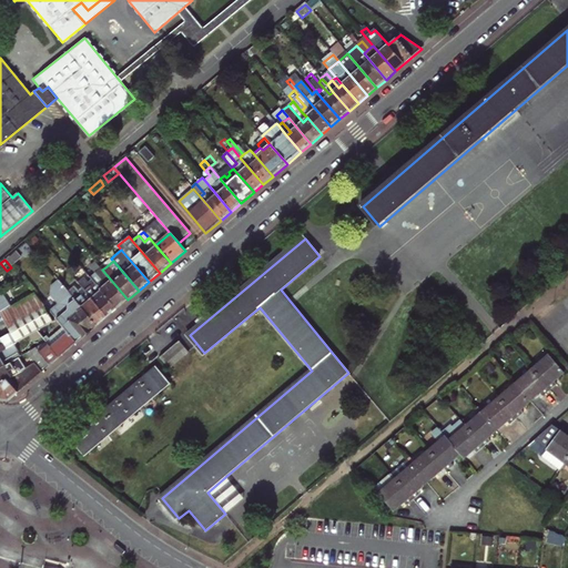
[(117,308),(128,300),(102,270),(98,264),(97,264),(91,269),(94,273),(90,277),(117,308)]
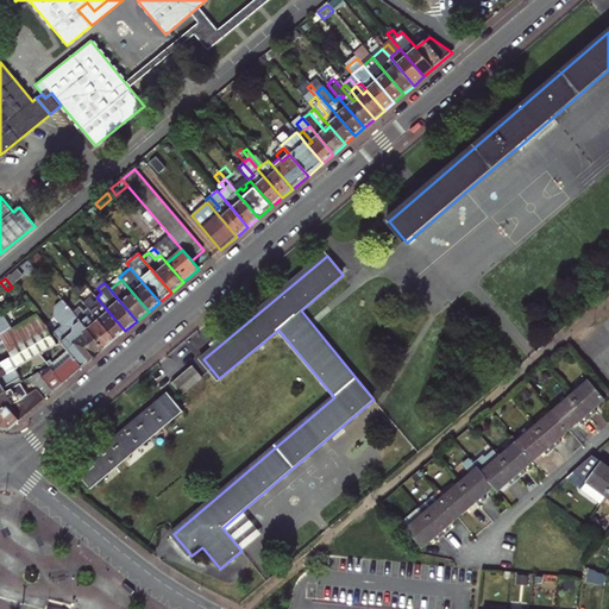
[(125,331),(96,297),(92,301),(87,295),(81,300),(85,303),(115,340),(125,331)]
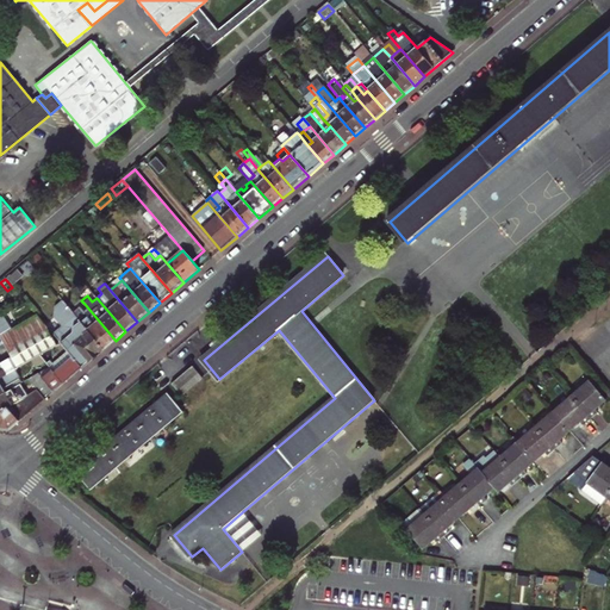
[(104,350),(73,313),(63,302),(55,307),(54,317),(62,328),(54,335),(60,343),(82,368),(104,350)]
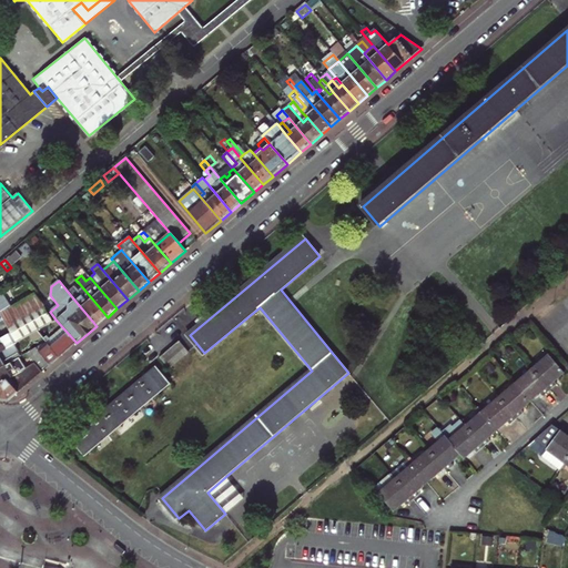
[(79,283),(68,292),(97,326),(108,317),(79,283)]
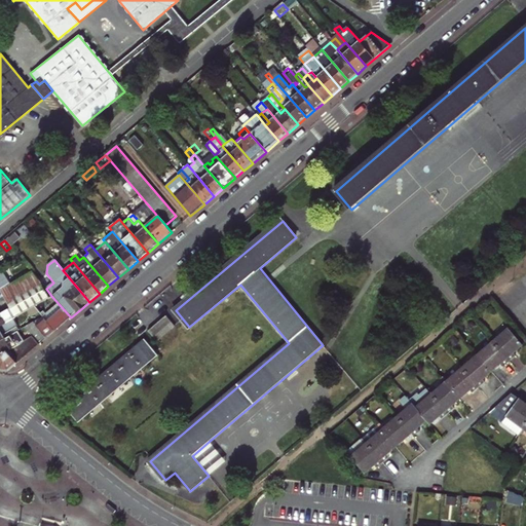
[(0,326),(10,320),(30,308),(34,306),(49,297),(41,283),(31,271),(9,284),(1,288),(0,289),(0,295),(8,309),(0,313),(0,326)]
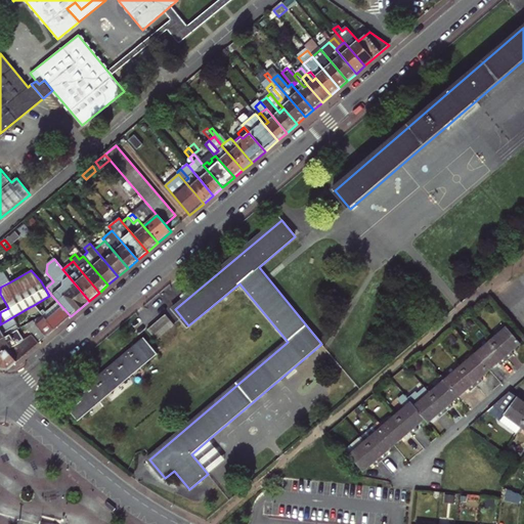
[(0,280),(0,284),(1,287),(9,282),(7,277),(0,281),(0,280)]
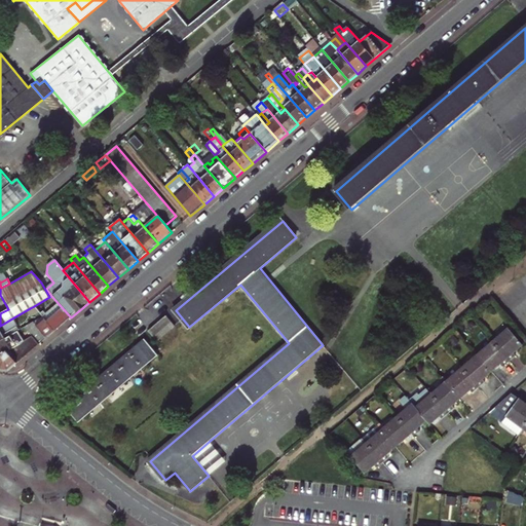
[(49,297),(34,306),(43,316),(33,322),(46,338),(71,317),(51,296),(49,297)]
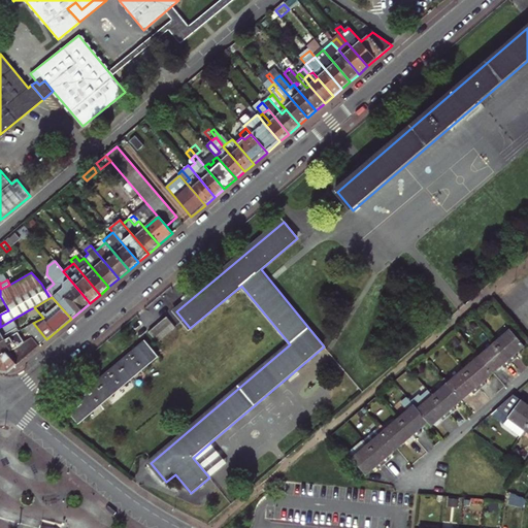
[(150,334),(158,344),(175,330),(167,320),(150,334)]
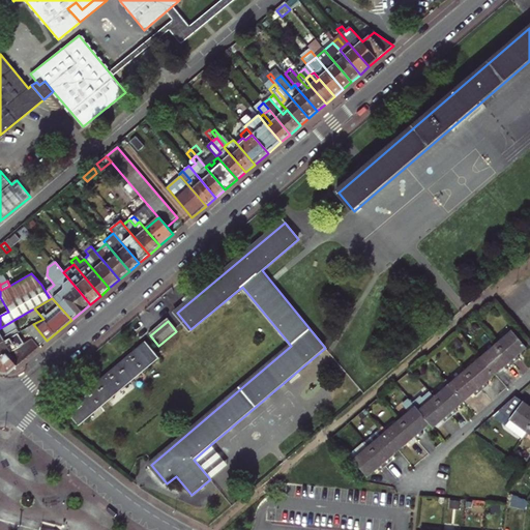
[(2,336),(15,329),(10,322),(0,328),(0,343),(4,341),(2,336)]
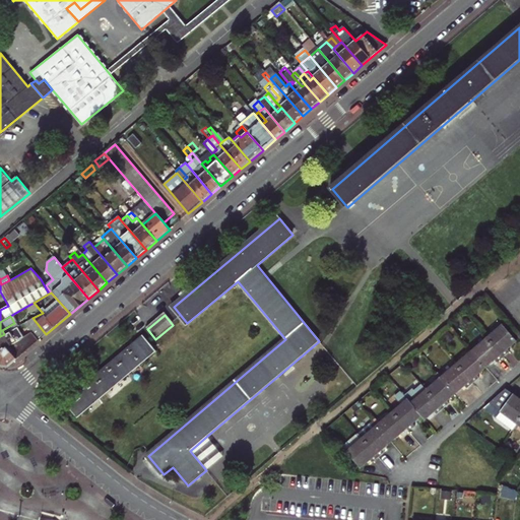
[(33,318),(23,323),(31,332),(39,340),(46,334),(33,318)]
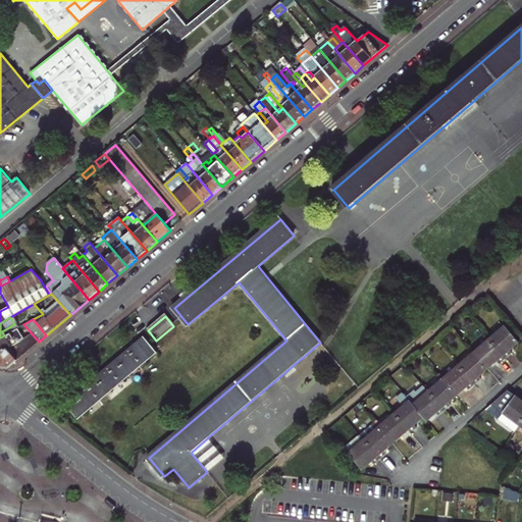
[(16,328),(14,324),(2,331),(4,335),(13,330),(16,328)]
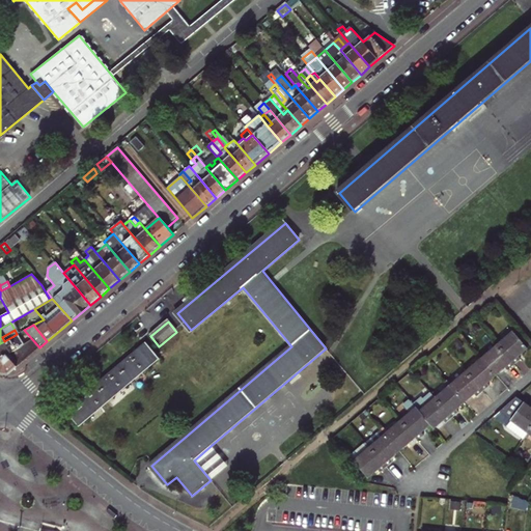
[(499,342),(516,364),(523,359),(520,355),(529,347),(513,330),(499,342)]
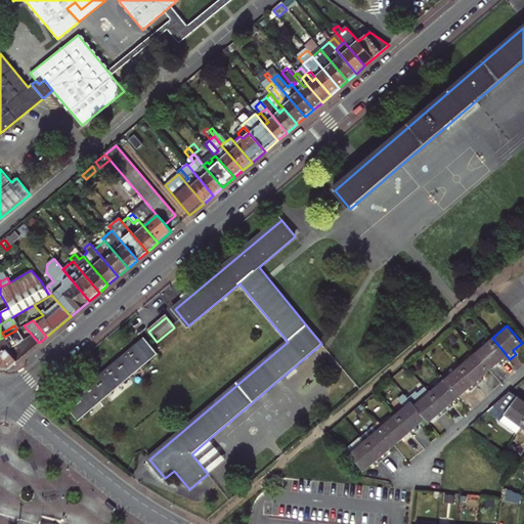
[(10,348),(19,343),(13,332),(4,337),(10,348)]
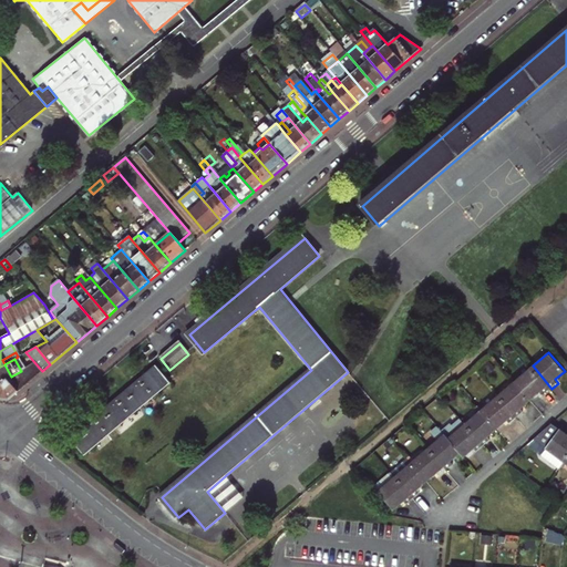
[(0,398),(8,400),(42,371),(34,362),(21,371),(11,377),(0,382),(0,398)]
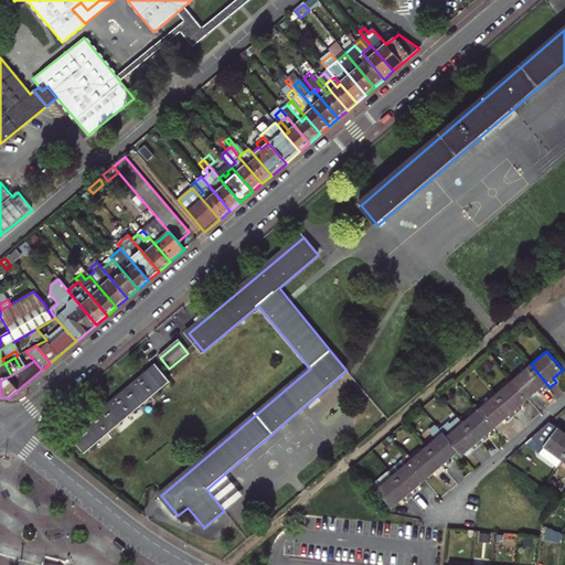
[(0,381),(11,375),(4,363),(0,365),(0,381)]
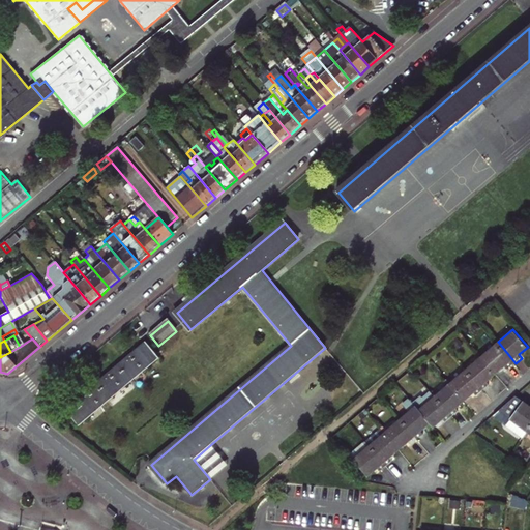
[(482,355),(497,373),(505,366),(508,370),(516,363),(498,342),(482,355)]
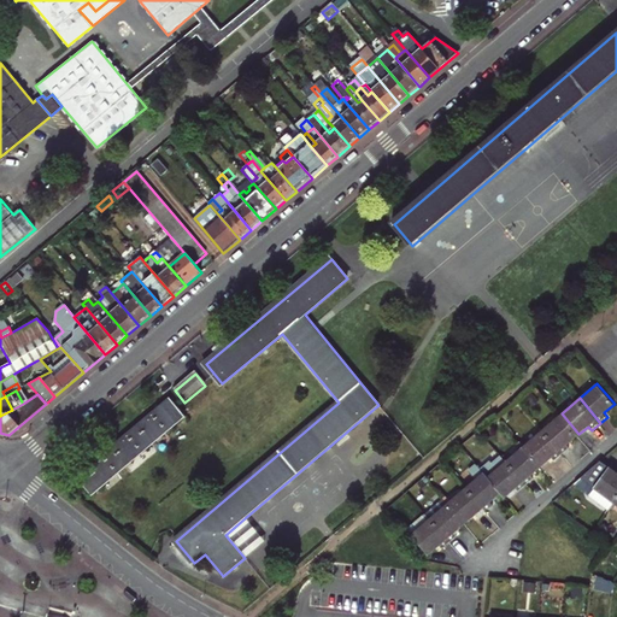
[(177,425),(162,409),(88,470),(103,488),(144,454),(177,425)]
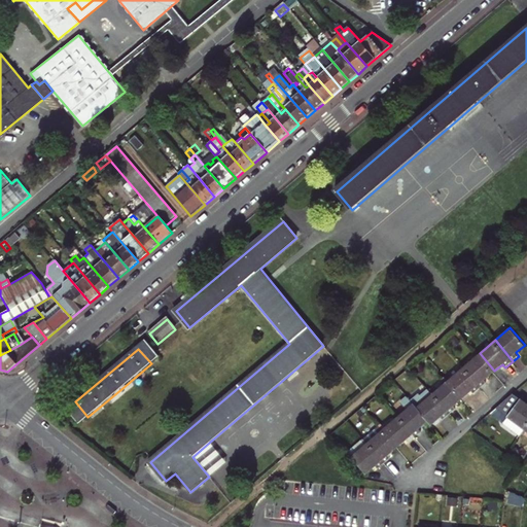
[(485,379),(494,371),(480,353),(464,366),(482,387),(488,382),(485,379)]
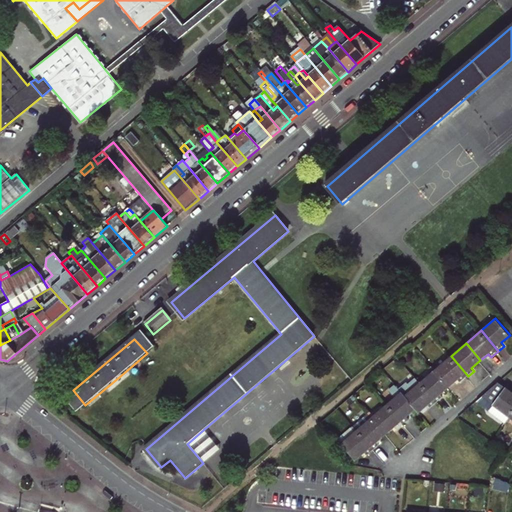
[(468,376),(451,356),(436,369),(450,386),(459,378),(462,382),(468,376)]
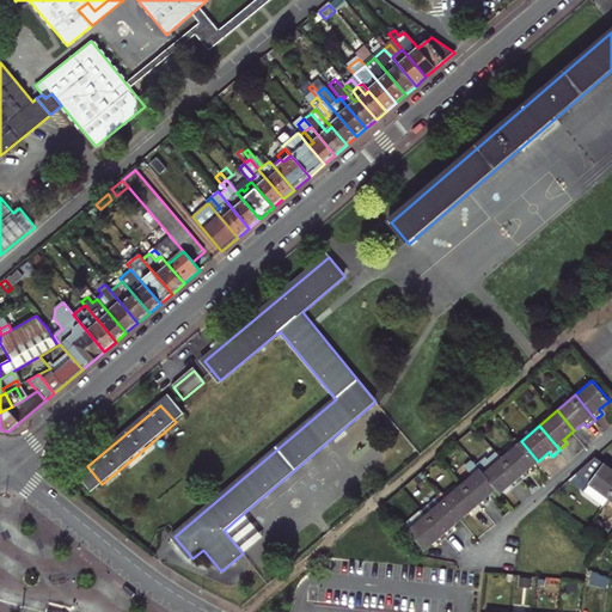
[(528,470),(538,461),(521,441),(503,456),(524,481),(532,473),(528,470)]
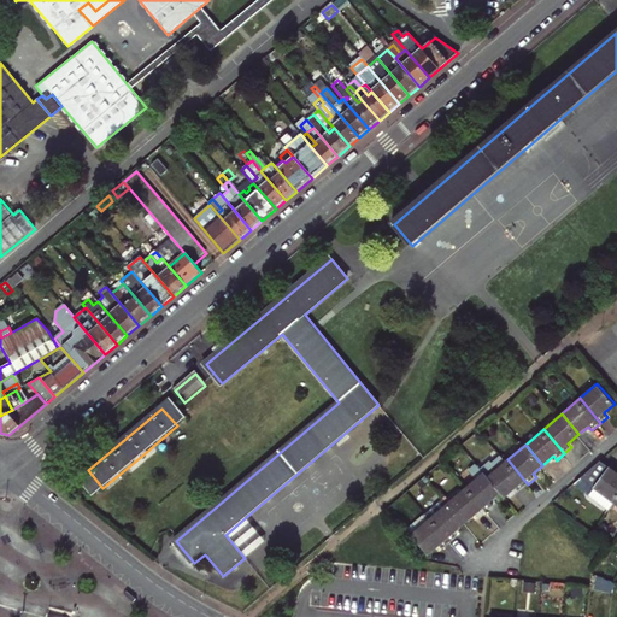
[(528,485),(507,459),(489,475),(503,491),(506,495),(517,487),(521,491),(528,485)]
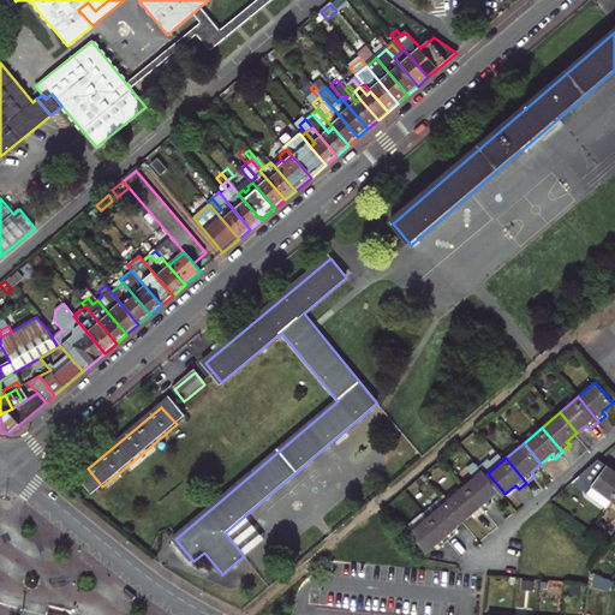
[(607,511),(611,503),(614,497),(614,473),(597,460),(578,477),(592,489),(587,496),(607,511)]
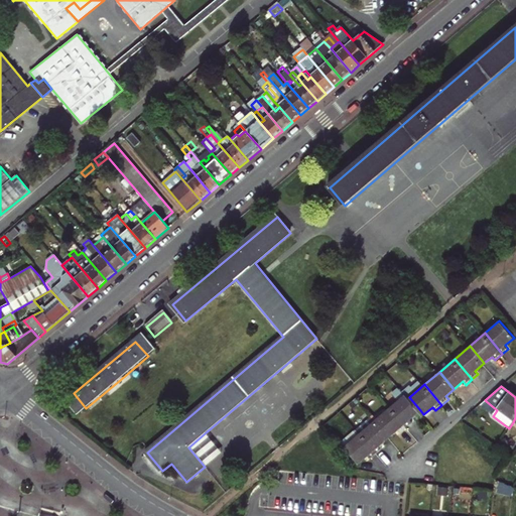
[(391,406),(407,426),(414,420),(412,417),(420,410),(409,397),(406,393),(391,406)]
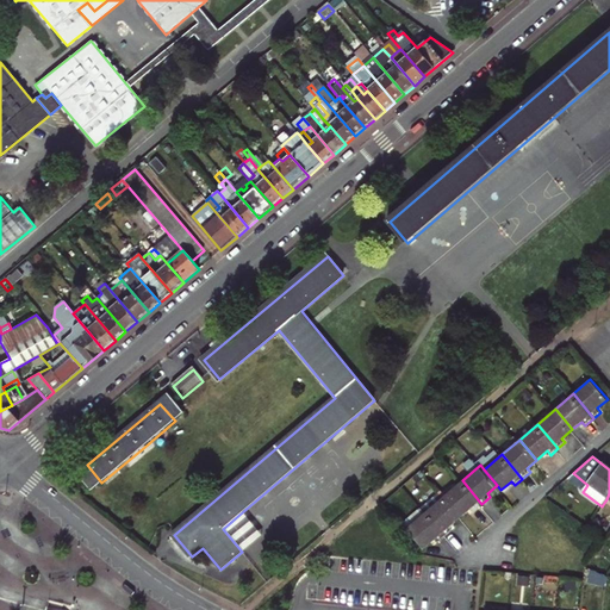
[(440,491),(461,516),(472,506),(474,510),(481,504),(462,480),(447,493),(442,489),(440,491)]
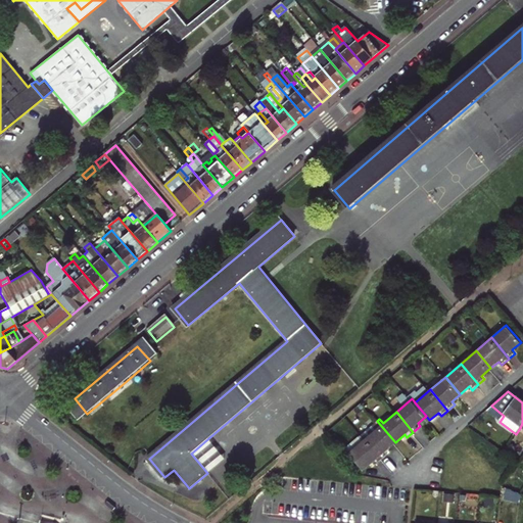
[(377,421),(361,433),(382,459),(387,454),(385,450),(395,442),(377,421)]
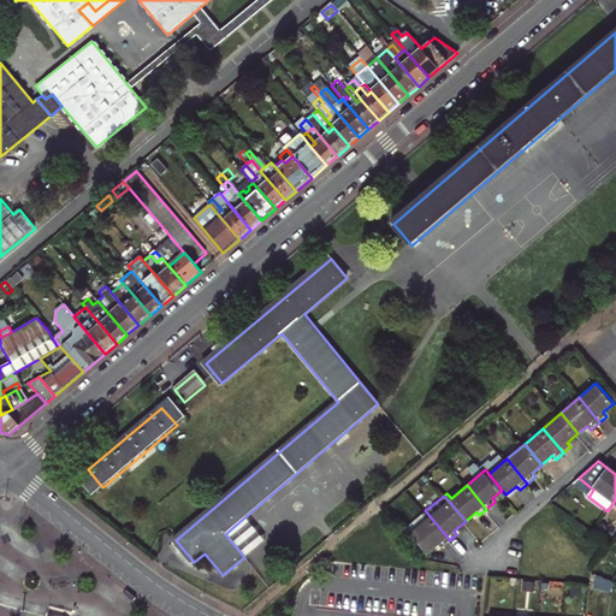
[(425,510),(407,526),(430,552),(440,543),(443,546),(450,540),(425,510)]
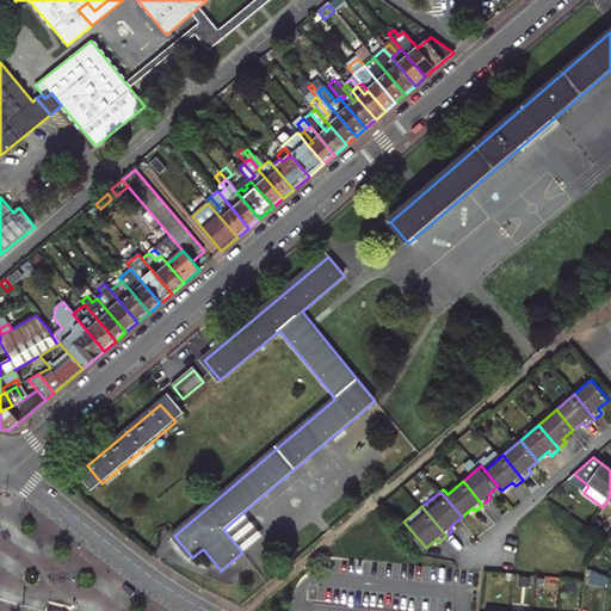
[(223,530),(242,553),(261,536),(242,513),(223,530)]
